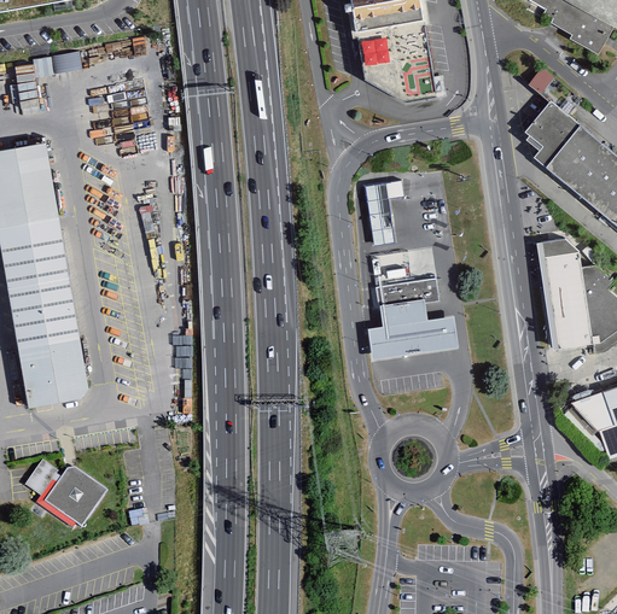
[(0,10),(56,0),(0,0),(0,10)]
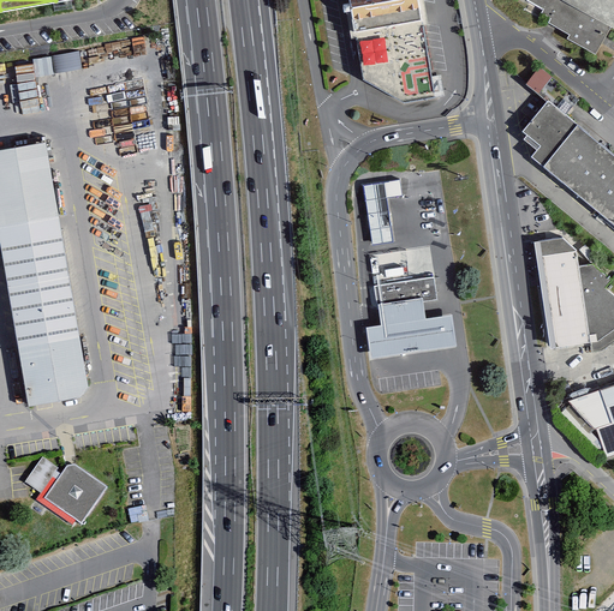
[(349,0),(363,77),(404,102),(435,96),(418,0),(349,0)]
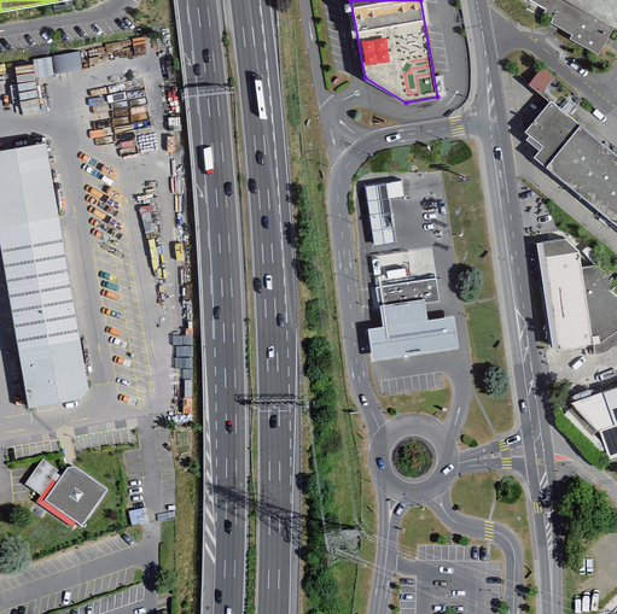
[(560,0),(616,33),(616,30),(616,0),(560,0)]
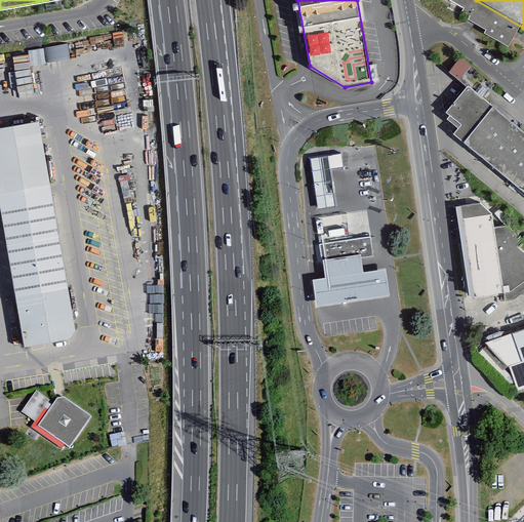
[(29,59),(69,57),(69,42),(29,44),(29,59)]
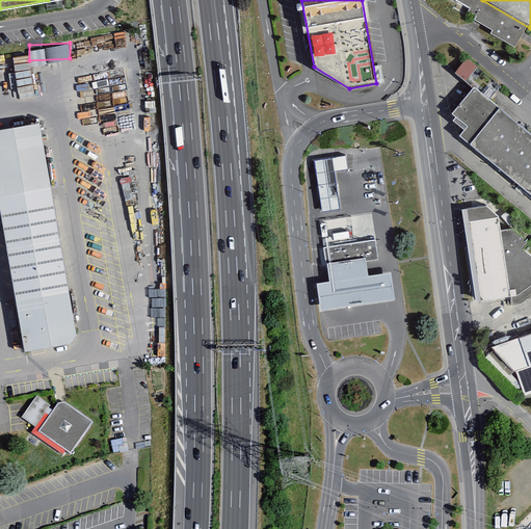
[(453,67),(465,75),(477,62),(465,53),(453,67)]
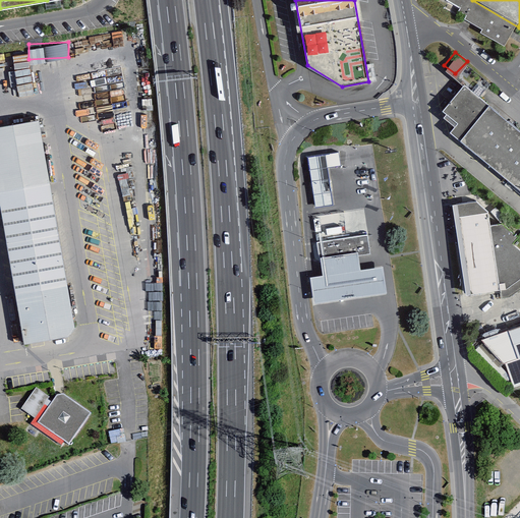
[(456,125),(449,134),(519,192),(519,132),(463,85),(441,113),(456,125)]
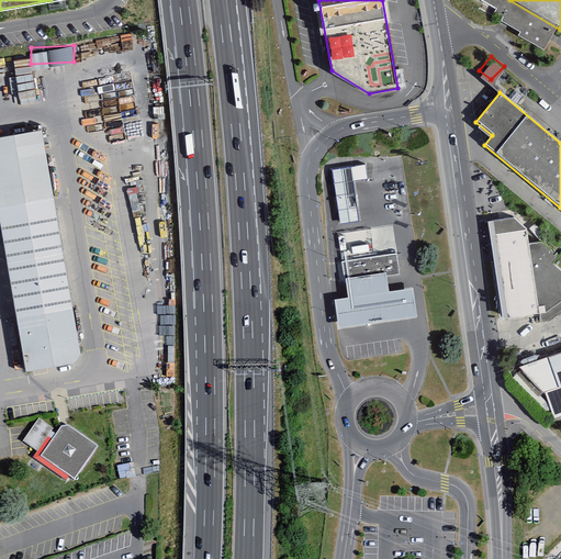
[(38,130),(0,136),(0,224),(26,369),(80,359),(38,130)]
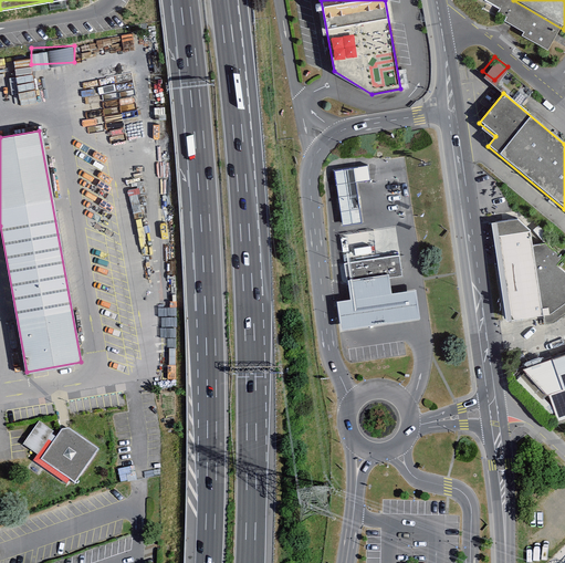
[(354,173),(353,166),(334,168),(335,175),(336,189),(341,216),(342,222),(361,220),(359,214),(356,187),(354,173)]
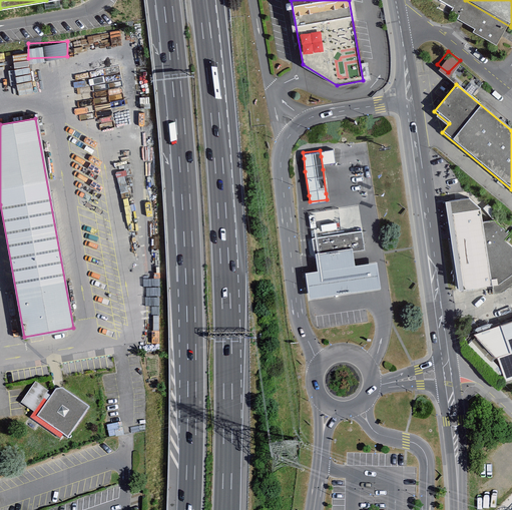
[(444,196),(454,286),(487,280),(495,280),(511,269),(511,240),(506,234),(506,224),(496,215),(484,217),(483,204),(470,193),(444,196)]
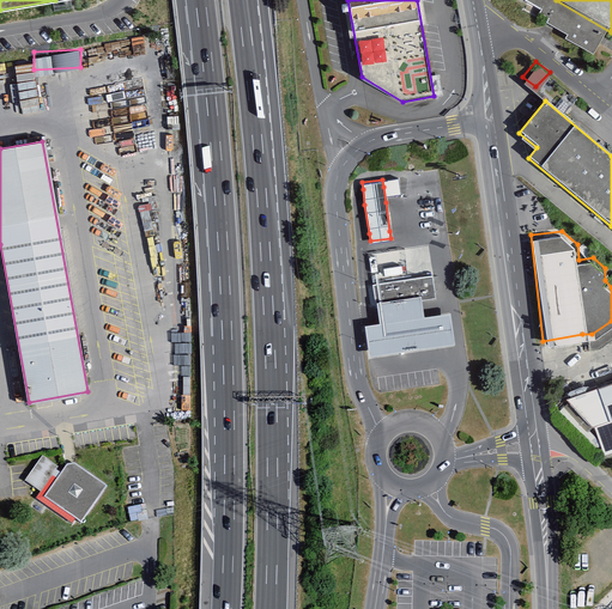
[(431,274),(373,282),(376,304),(422,297),(435,296),(431,274)]
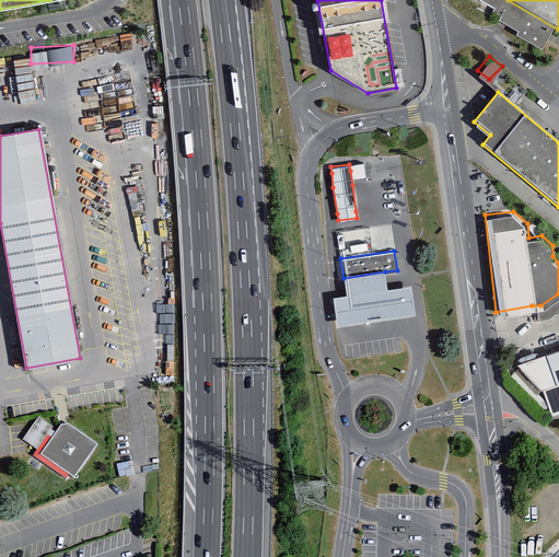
[(387,288),(385,271),(344,278),(347,294),(333,297),(337,324),(415,313),(411,285),(387,288)]
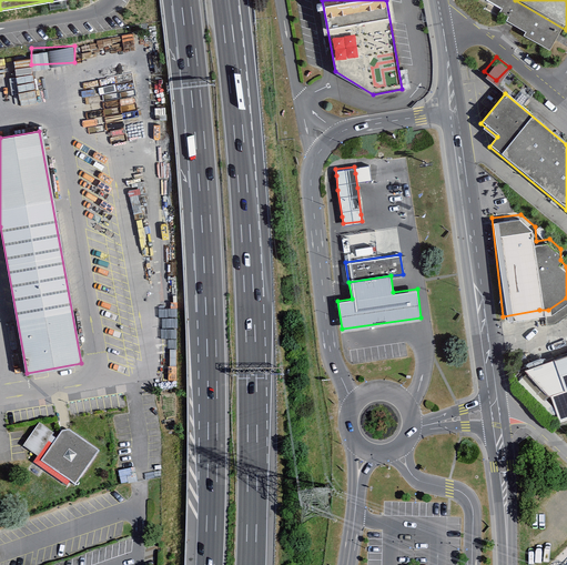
[(548,390),(557,416),(566,412),(566,349),(523,364),(548,390)]
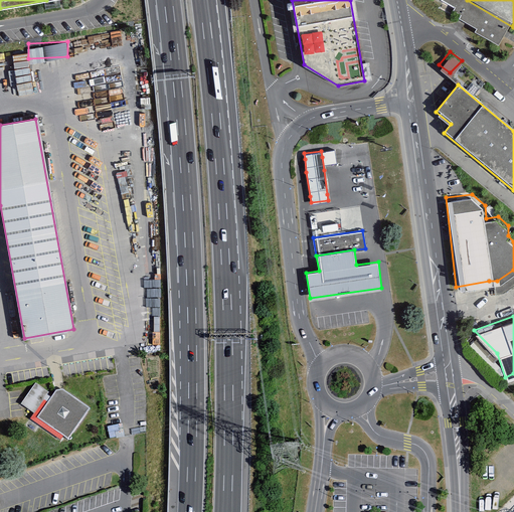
[(490,360),(496,354),(477,334),(471,339),(490,360)]
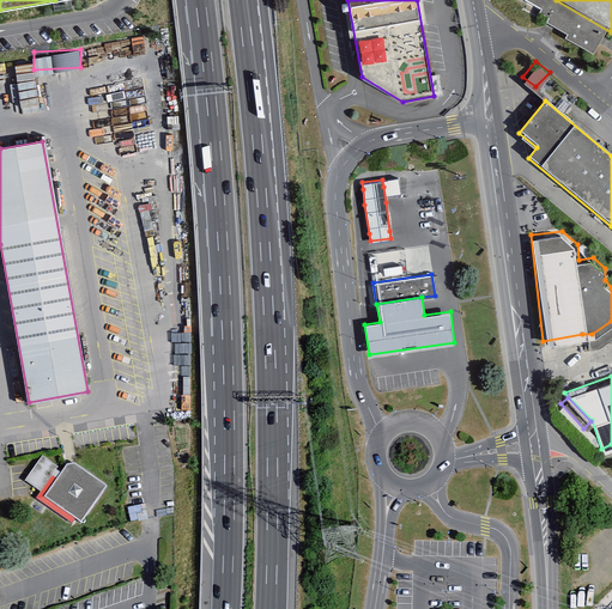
[(67,461),(42,499),(77,522),(102,485),(67,461)]
